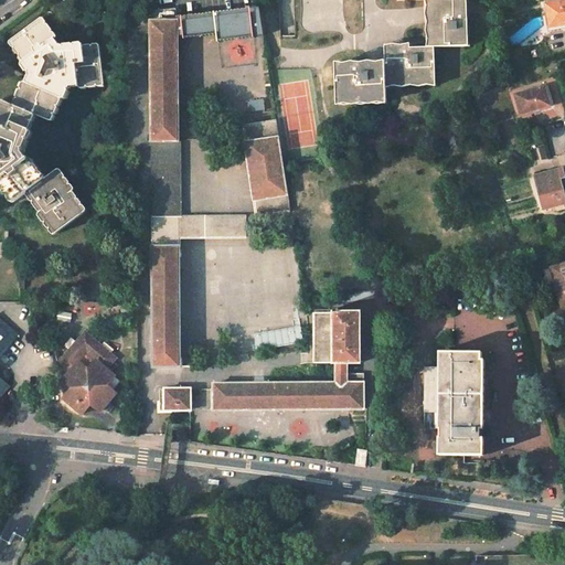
[(429,0),(430,17),(432,48),(435,48),(466,46),(465,16),(464,0),(429,0)]
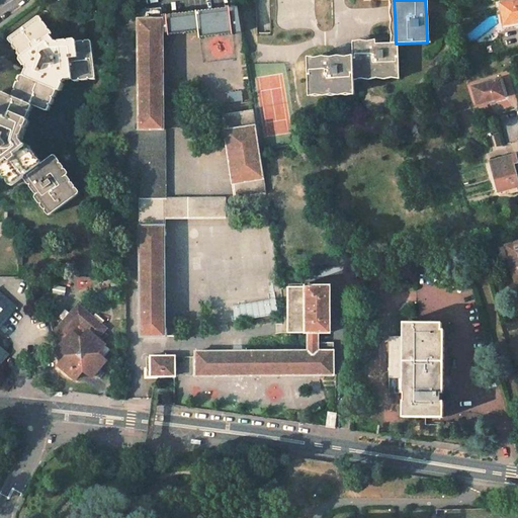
[(517,0),(501,3),(504,22),(517,19),(517,0)]
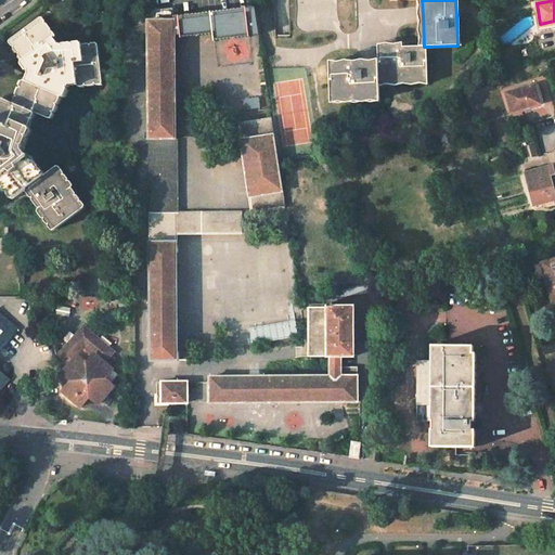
[(39,20),(12,39),(26,59),(24,61),(34,74),(30,84),(27,82),(17,105),(33,112),(49,118),(57,97),(61,98),(67,82),(77,81),(78,84),(103,80),(99,48),(82,49),(82,47),(57,49),(52,41),(54,39),(39,20)]
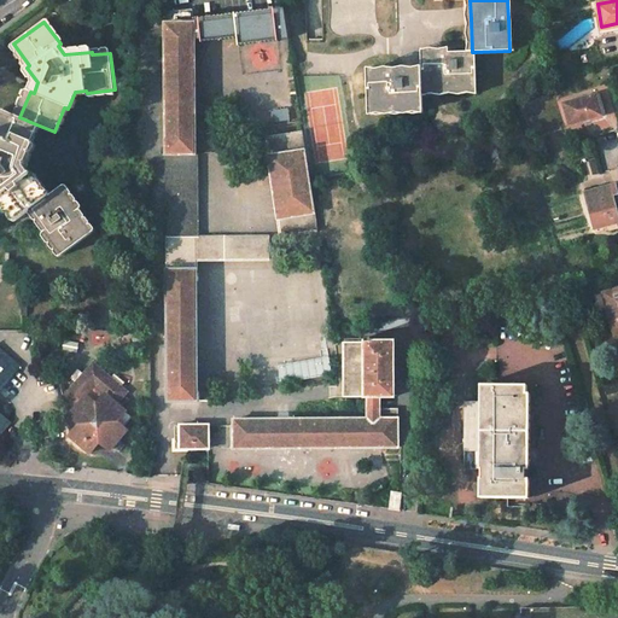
[(194,24),(165,24),(167,155),(196,155),(194,24)]
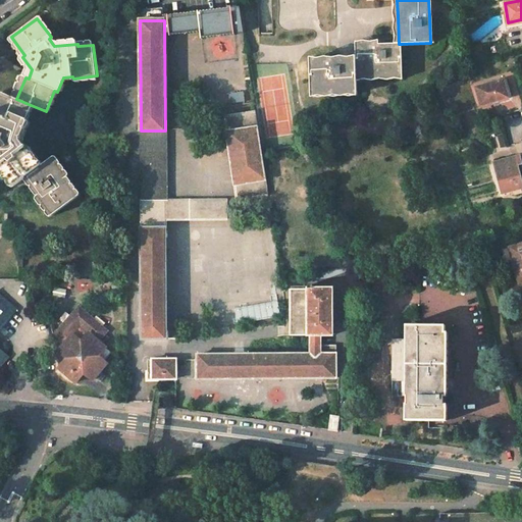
[(399,44),(356,45),(356,60),(357,76),(403,75),(402,44),(399,44)]
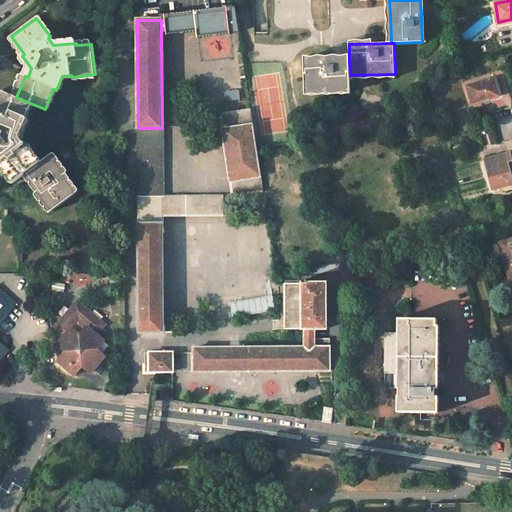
[(349,59),(304,61),(305,92),(351,90),(350,75),(349,59)]
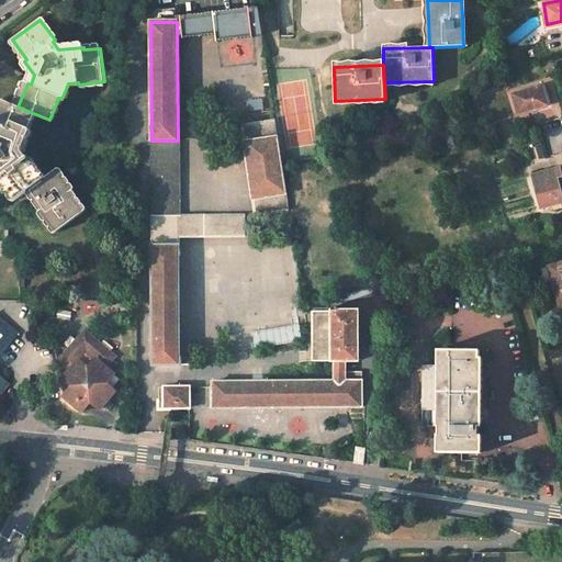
[(542,86),(513,94),(518,113),(548,104),(542,86)]
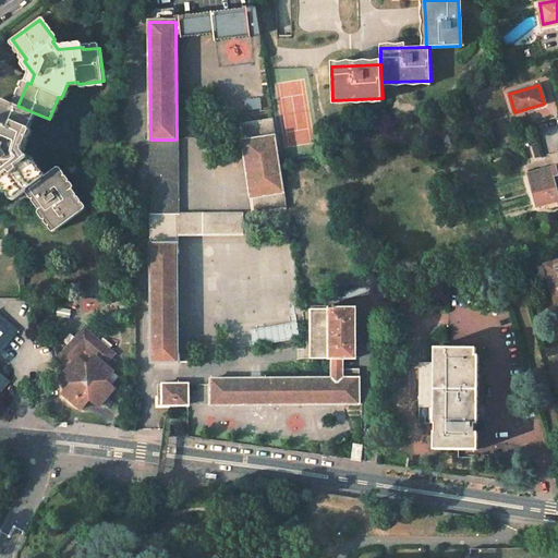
[(0,179),(1,179),(15,198),(28,189),(43,179),(40,174),(27,158),(25,160),(20,152),(29,129),(27,128),(33,112),(17,106),(2,99),(0,104),(0,179)]
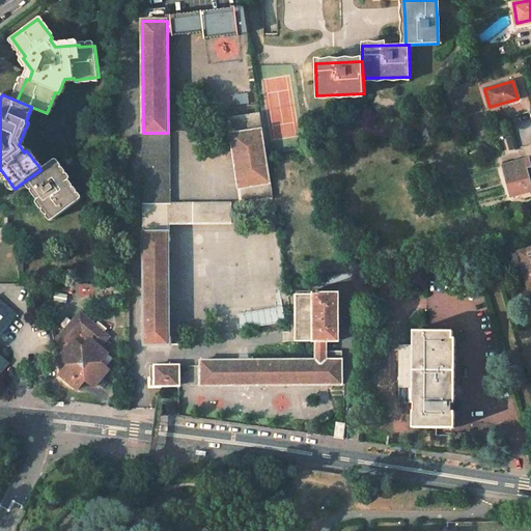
[(260,114),(229,119),(242,203),(273,198),(267,157),(260,114)]
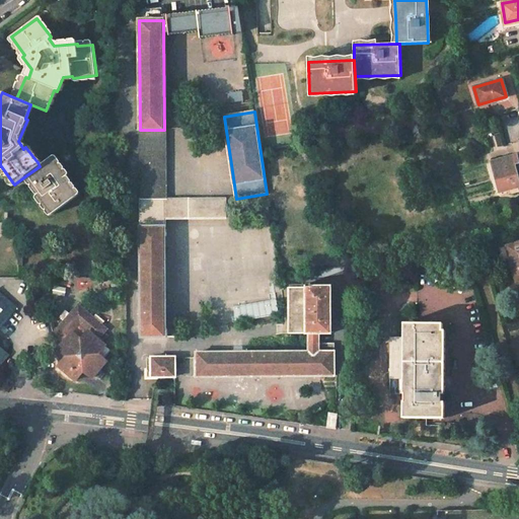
[(164,130),(140,130),(141,227),(164,227),(165,218),(164,198),(164,130)]
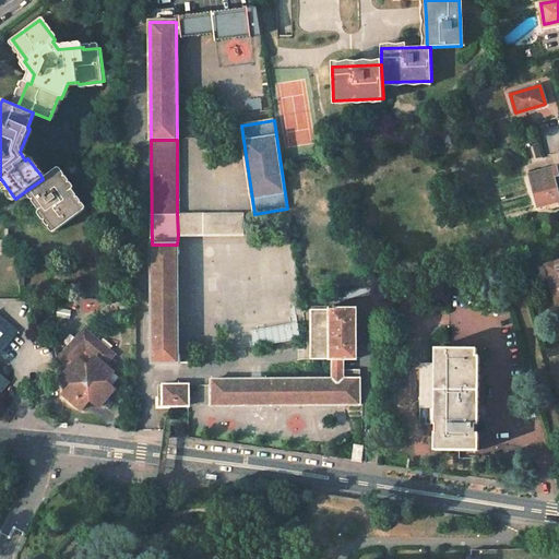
[(558,197),(551,168),(530,175),(538,206),(558,200),(558,197)]
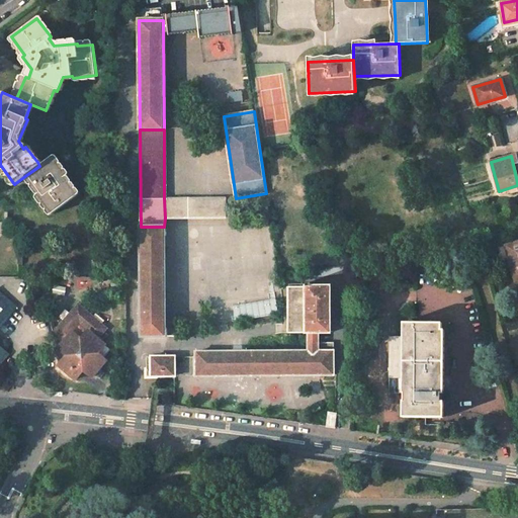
[(67,176),(52,157),(39,166),(26,175),(39,193),(37,194),(53,213),(77,195),(64,178),(67,176)]
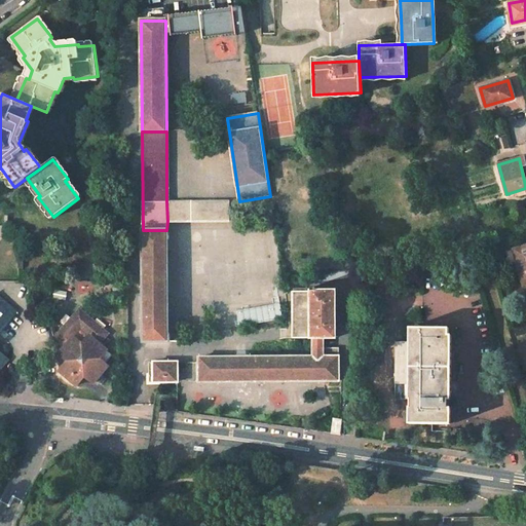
[(229,200),(166,200),(167,221),(229,220),(229,200)]
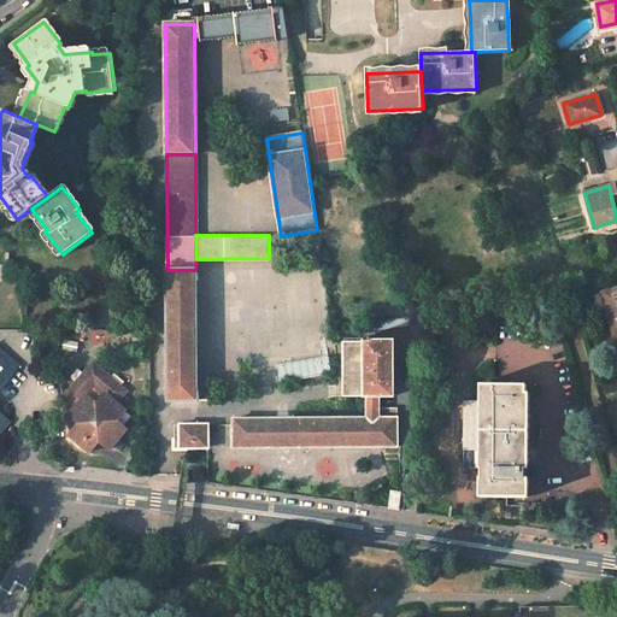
[(195,270),(168,270),(169,400),(197,400),(195,270)]
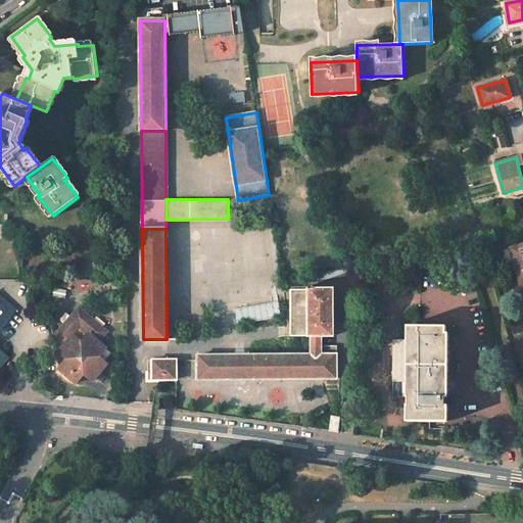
[(514,260),(521,286),(522,284),(522,244),(505,249),(508,263),(514,260)]
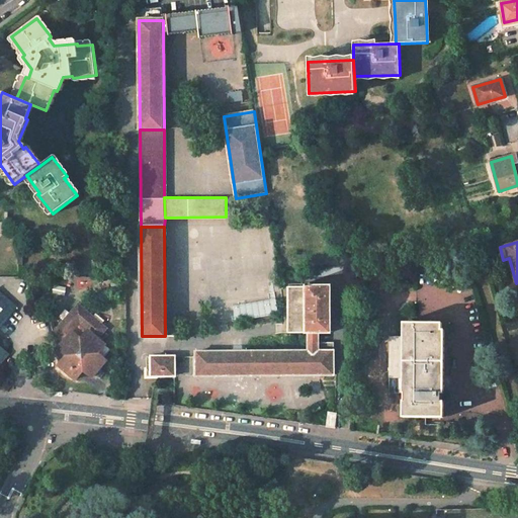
[(329,268),(306,270),(307,278),(352,273),(352,265),(329,268)]
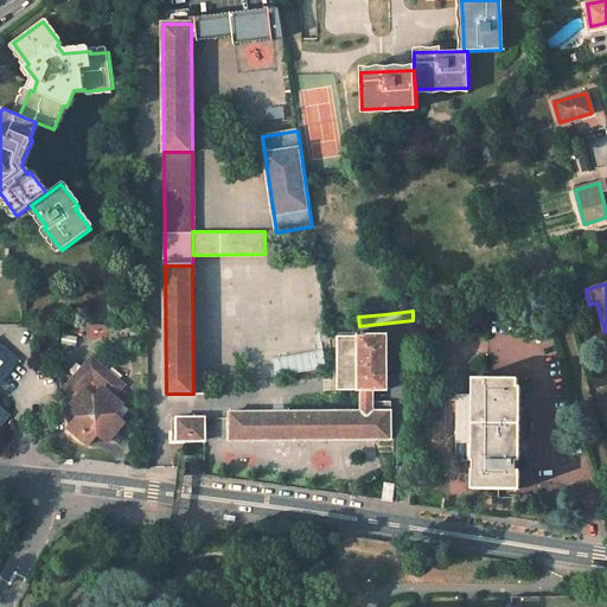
[(359,336),(338,336),(339,390),(362,390),(372,390),(388,390),(388,356),(387,336),(364,336),(359,336)]
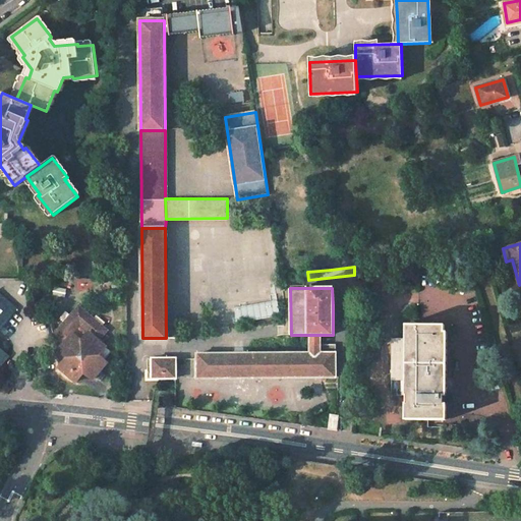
[(0,329),(17,309),(0,293),(0,365),(1,365),(8,356),(0,349),(0,329)]
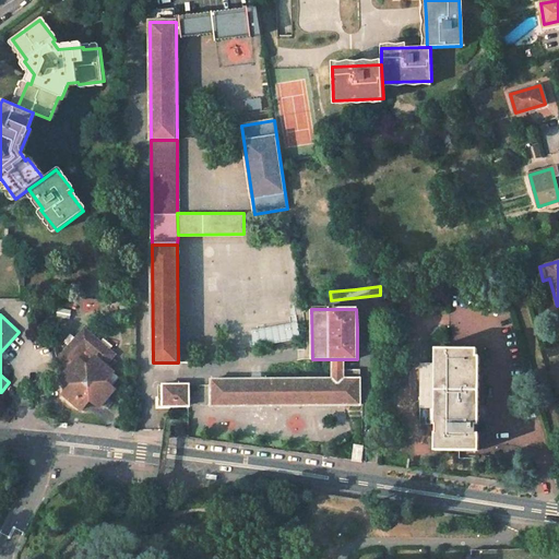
[(298,322),(251,330),(253,346),(300,340),(298,322)]
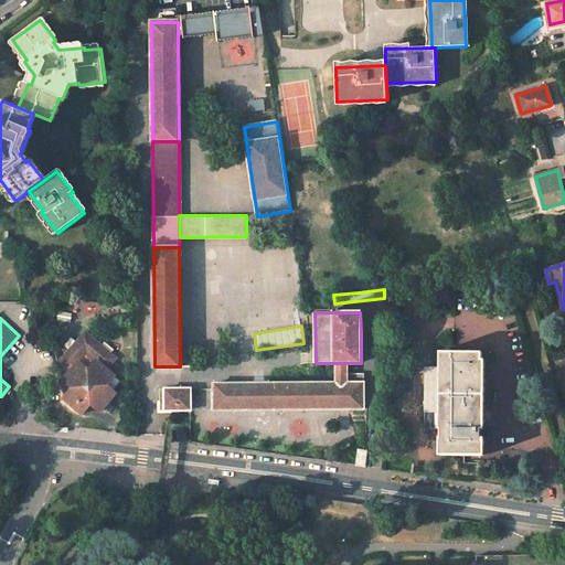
[(74,372),(65,381),(75,388),(66,400),(86,415),(95,405),(104,413),(119,394),(110,386),(119,376),(108,366),(117,355),(86,330),(65,355),(65,362),(64,364),(74,372)]
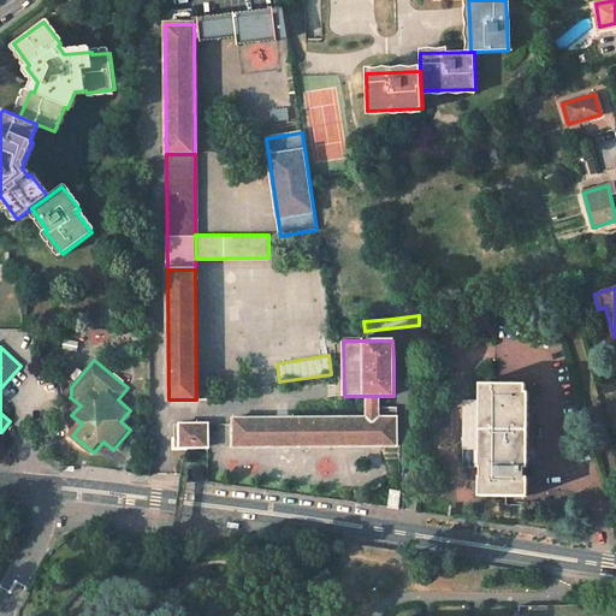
[(525,496),(526,384),(514,385),(503,384),(503,379),(484,379),(484,384),(483,400),(463,400),(462,448),(483,449),(483,467),(483,496),(507,496),(525,496)]
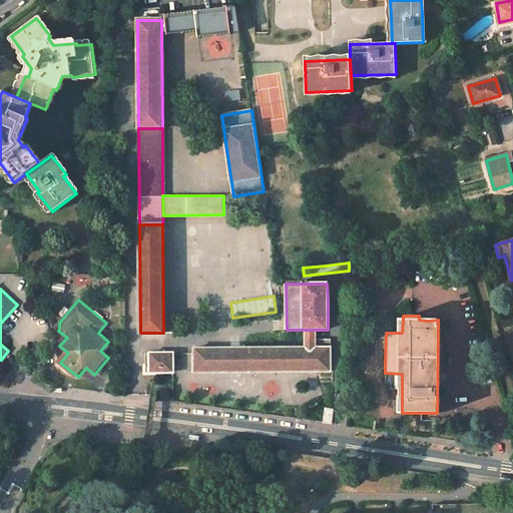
[(306,348),(194,349),(194,372),(331,371),(331,369),(331,348),(316,348),(315,330),(306,330),(306,348)]
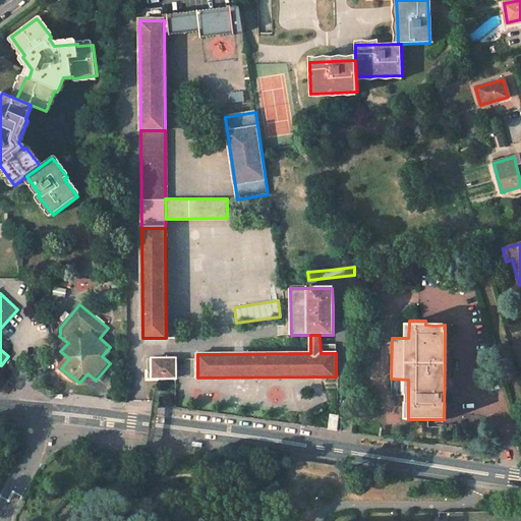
[(176,358),(148,358),(148,379),(162,379),(176,379),(176,358)]
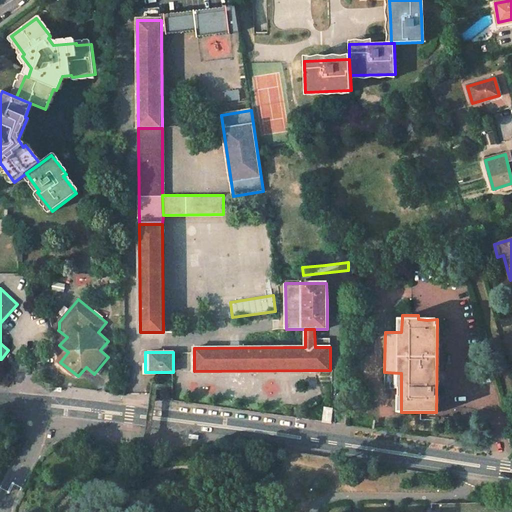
[(324,407),(323,422),(330,423),(332,409),(324,407)]
